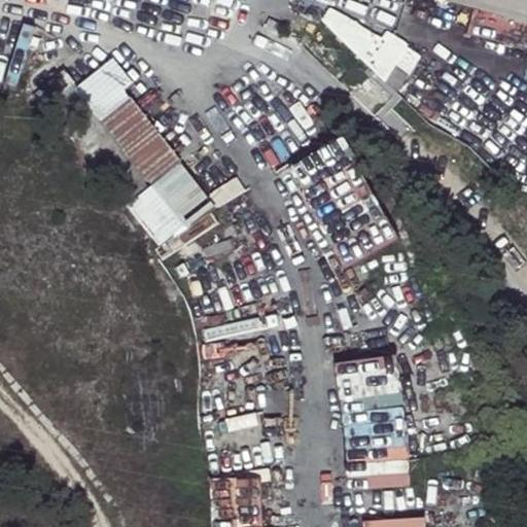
[(526,0),(443,0),(526,24),(526,0)]
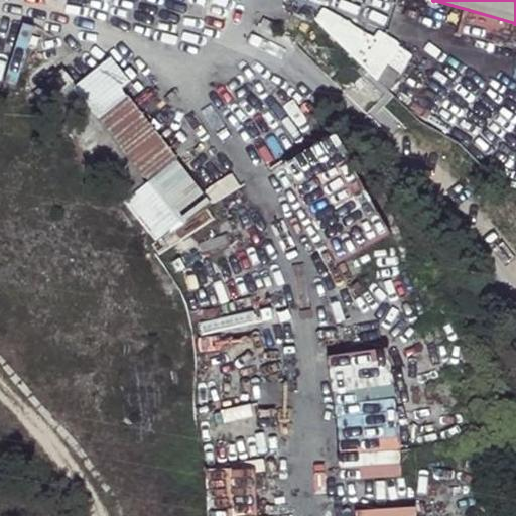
[(374,40),(320,11),(313,24),(378,84),(402,47),(381,33),(374,40)]
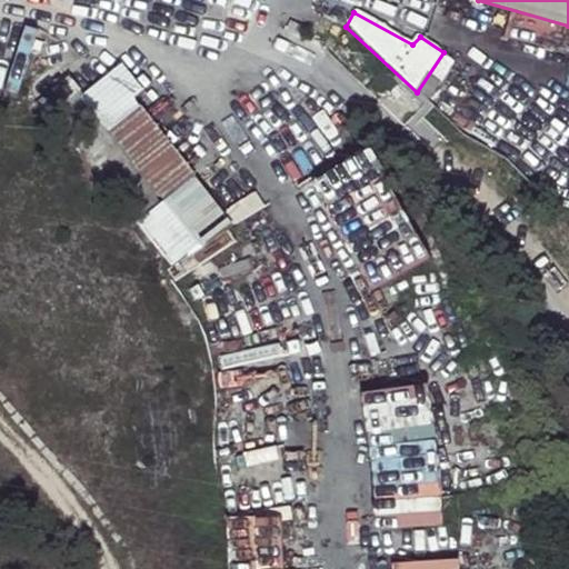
[(119,70),(80,93),(160,200),(208,258),(238,238),(230,227),(262,208),(253,192),(222,211),(119,70)]
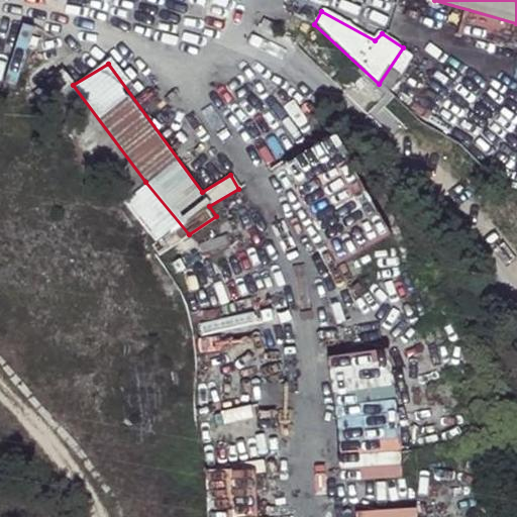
[(256,341),(196,353),(199,370),(260,357),(256,341)]
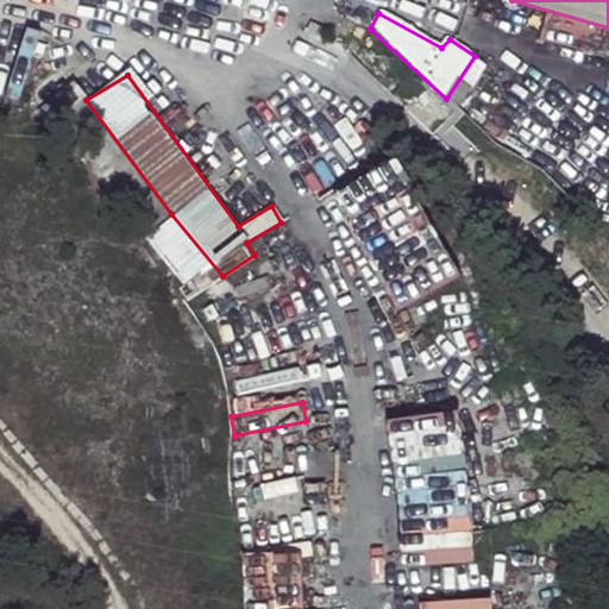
[(307,471),(236,475),(242,608),(309,608),(306,545),(311,545),(307,471)]
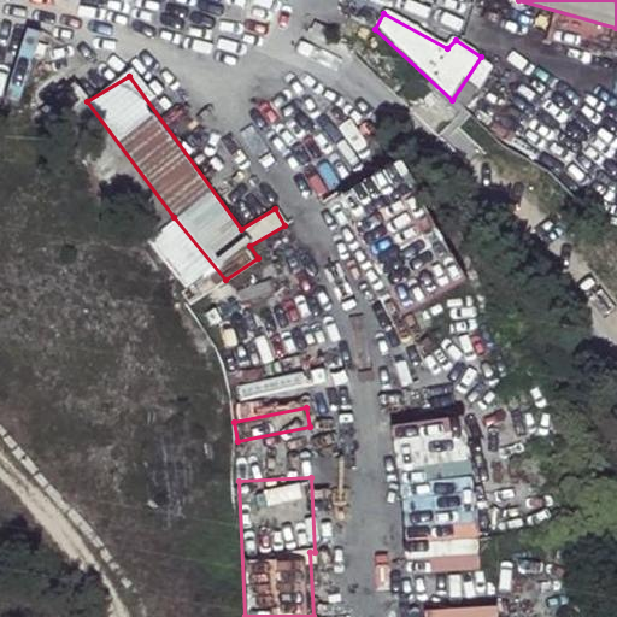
[(405,523),(407,557),(480,552),(477,518),(405,523)]
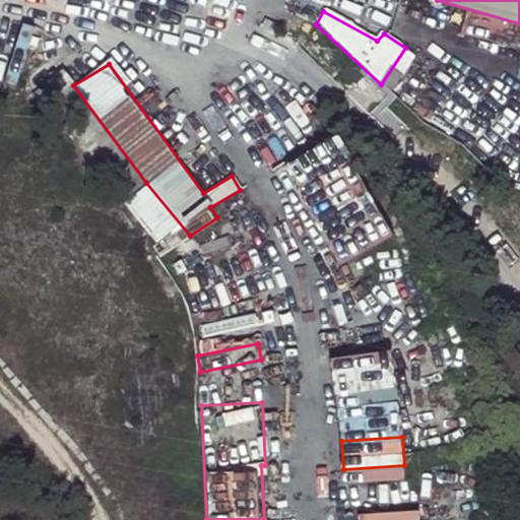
[(359,519),(419,519),(418,506),(359,510),(359,519)]
